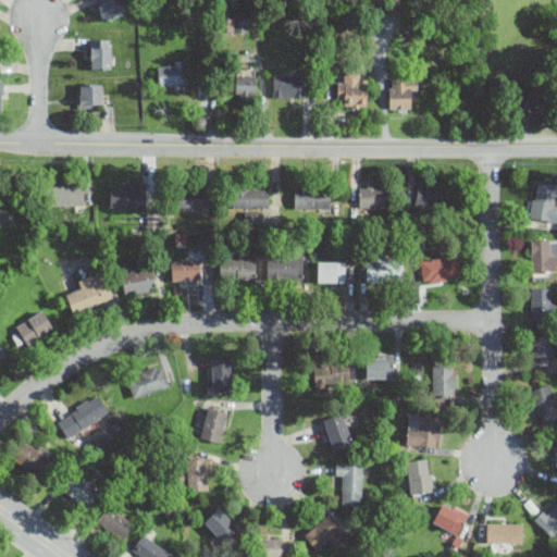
[(95,0),(103,22),(126,13),(121,0),(95,0)]
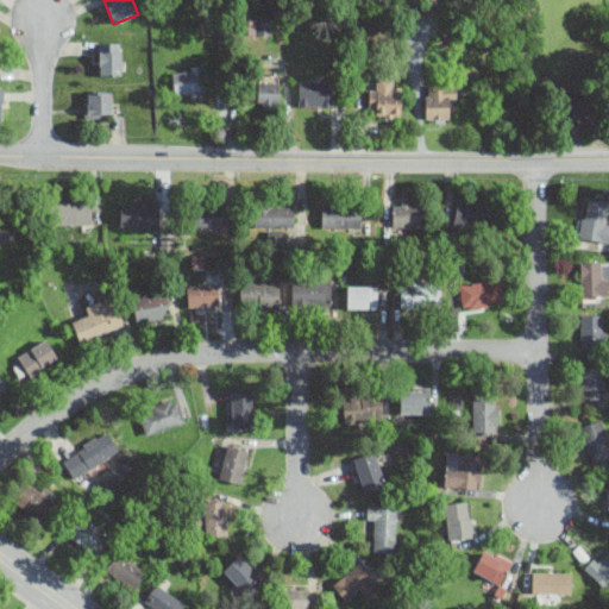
[(438,11),(438,0),(420,0),(420,11),(438,11)]
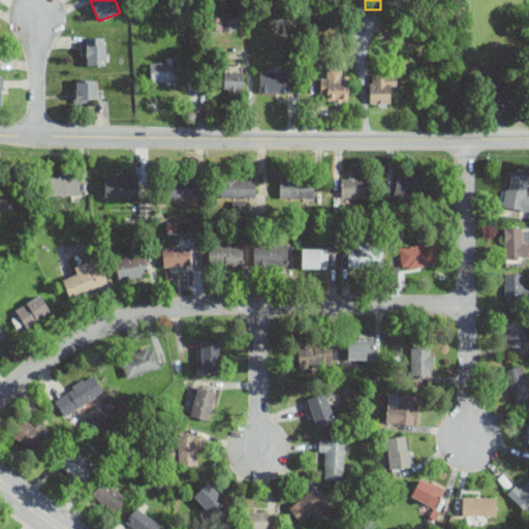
[(236,11),(211,11),(211,30),(236,30),(236,11)]
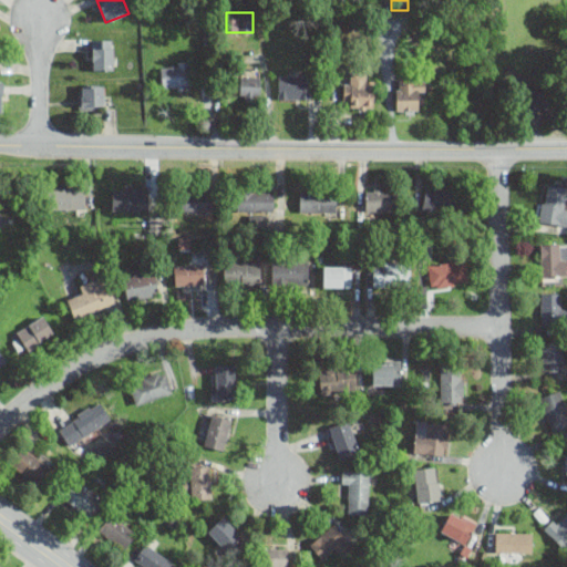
[(92,39),(92,70),(113,70),(113,39),(92,39)]
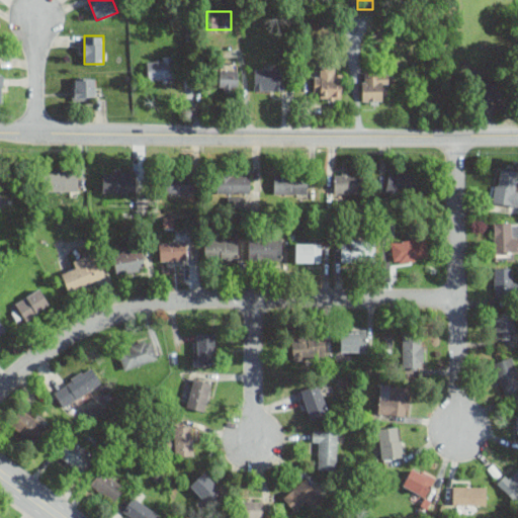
[(177,57),(147,57),(147,80),(177,80),(177,57)]
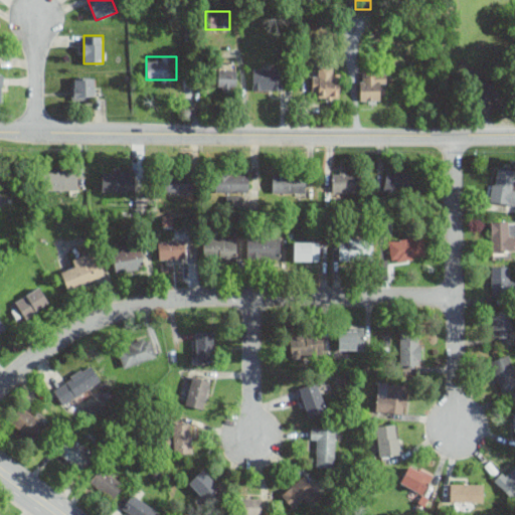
[(340,98),(340,74),(332,74),(332,64),(320,64),(320,73),(312,73),(312,96),(320,96),(320,98),(340,98)]
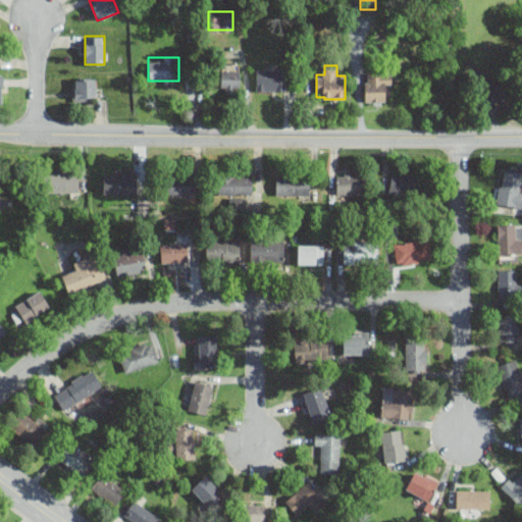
[(255,91),(285,91),(285,67),(255,67),(255,91)]
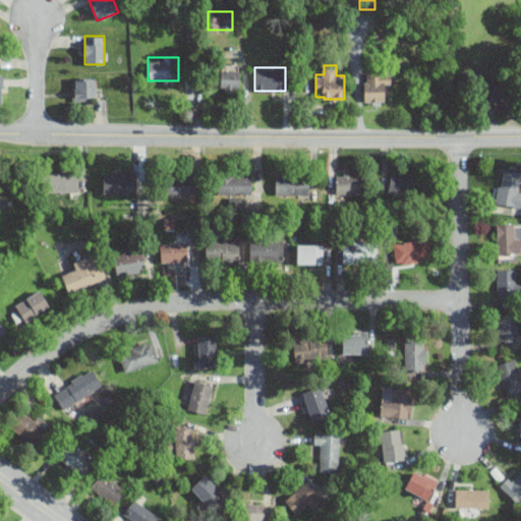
[(220,90),(239,90),(240,69),(221,69),(220,90)]
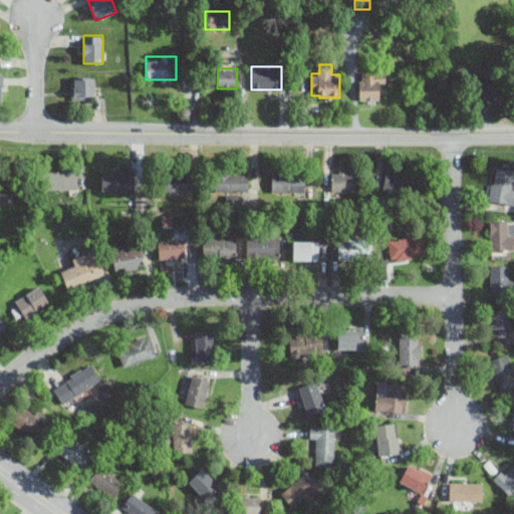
[(384,71),(358,71),(358,99),(384,99),(384,71)]
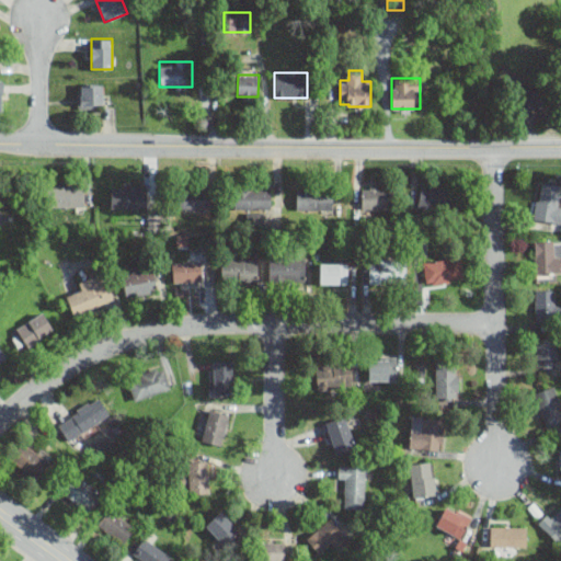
[(103,83),(79,83),(79,106),(103,106),(103,83)]
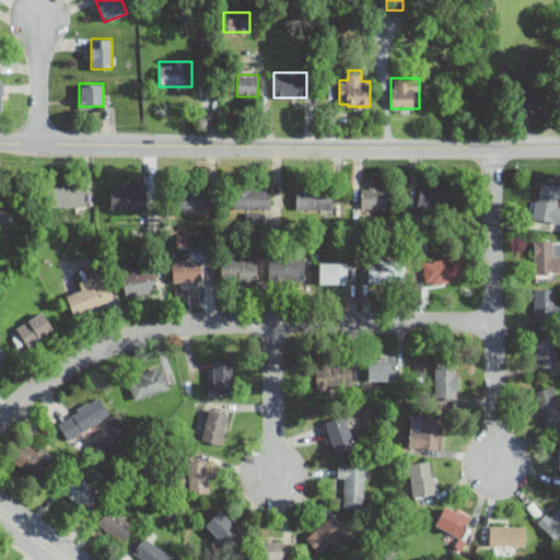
[(544,107),(544,92),(524,92),(524,107),(544,107)]
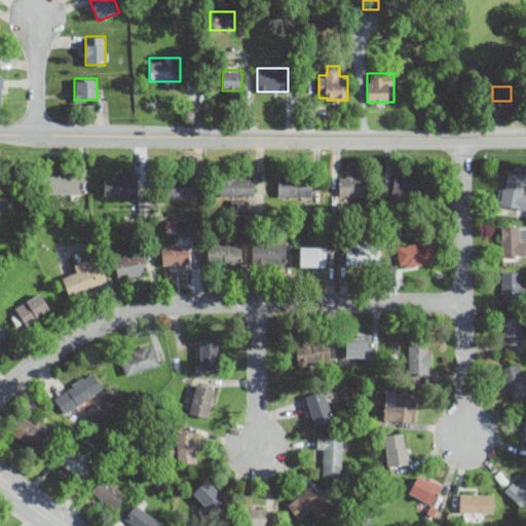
[(525,173),(504,170),(500,204),(525,208),(525,192),(524,192),(525,173)]
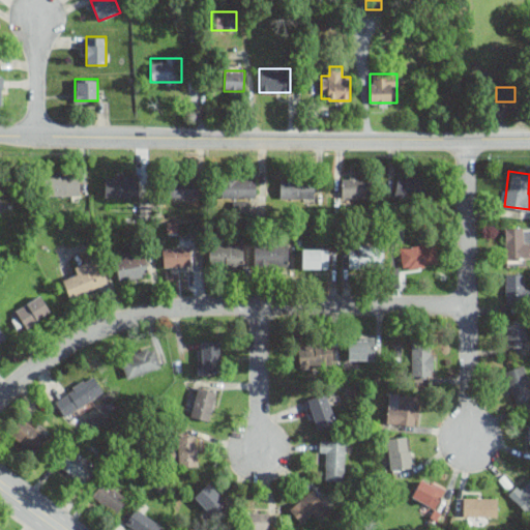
[(80,175),(46,175),(46,195),(80,195),(80,175)]
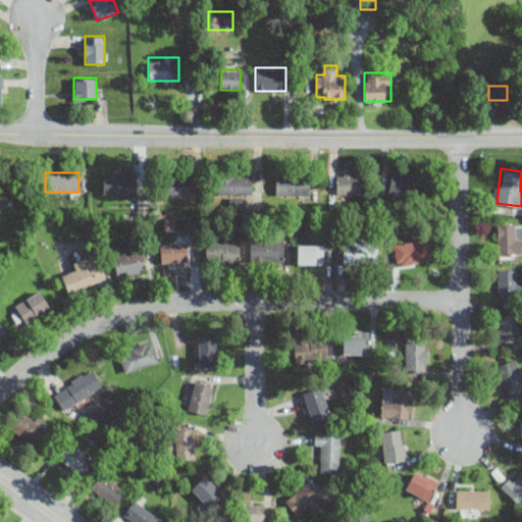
[(135,172),(103,172),(103,193),(135,193),(135,172)]
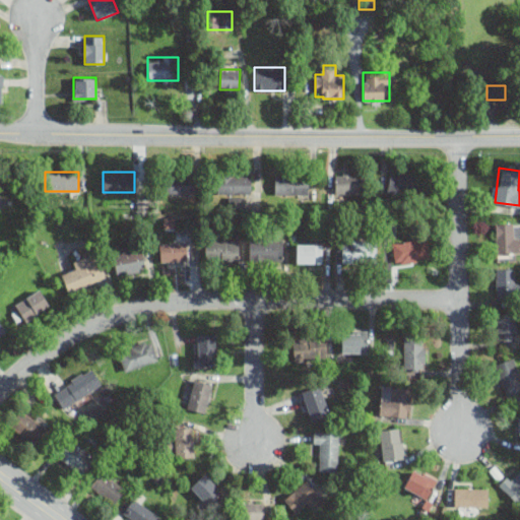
[(387,191),(420,197),(425,178),(391,172),(387,191)]
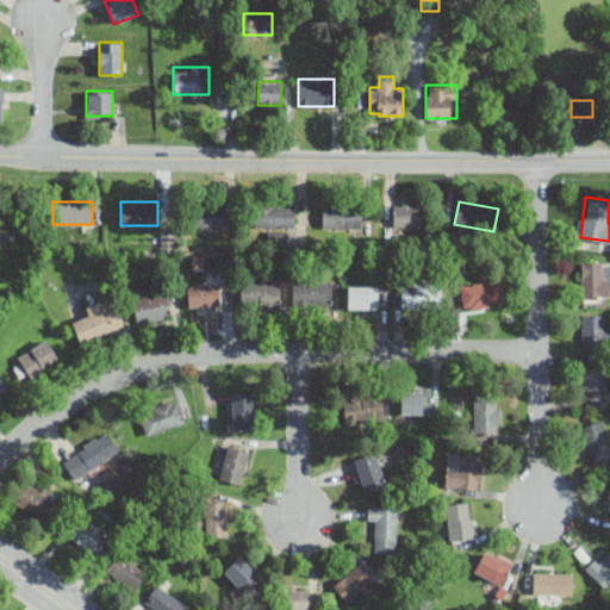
[(427,226),(427,203),(392,203),(392,226),(427,226)]
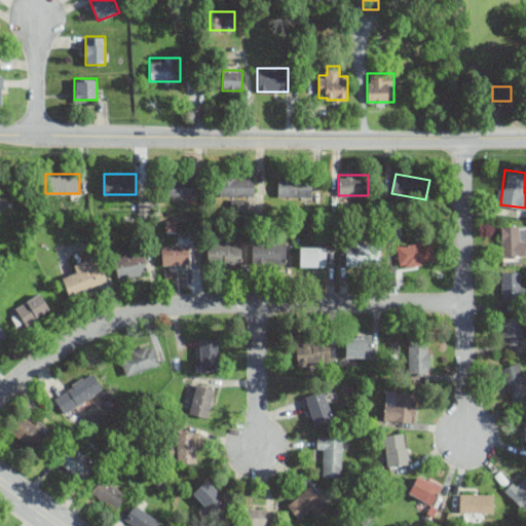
[(196,177),(167,177),(167,195),(196,195),(196,177)]
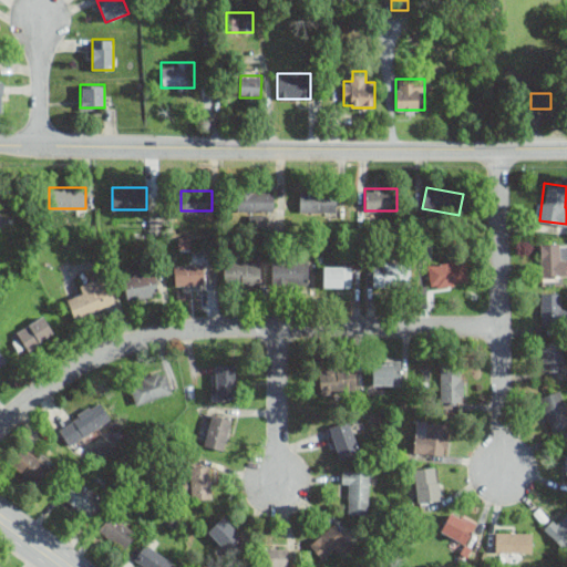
[(274,191),(237,191),(237,212),(274,212),(274,191)]
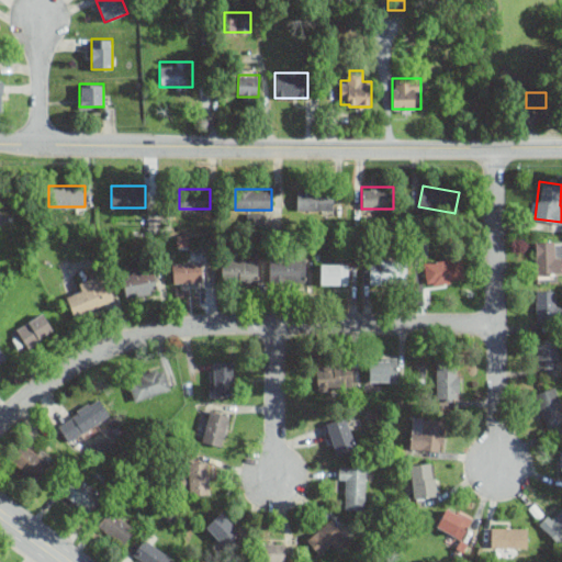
[(334,210),(334,190),(296,190),(296,210),(334,210)]
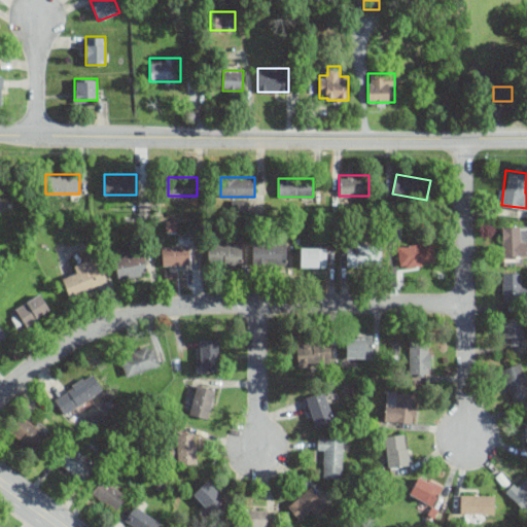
[(249,199),(232,199),(232,210),(249,210),(249,199)]
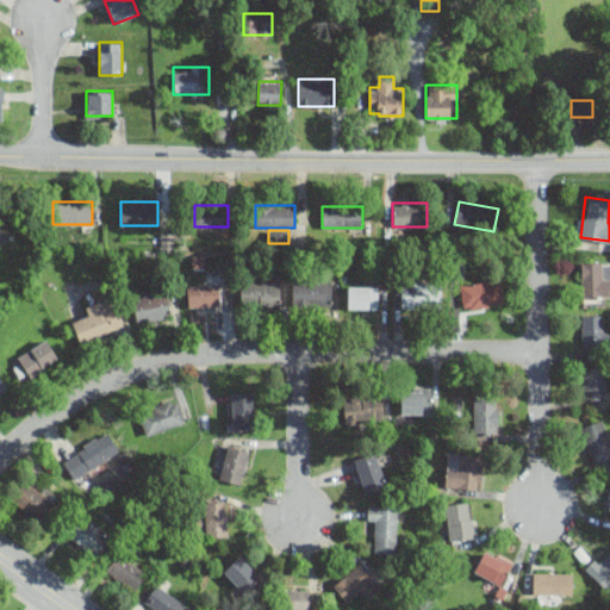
[(173,251),(174,232),(161,231),(161,250),(173,251)]
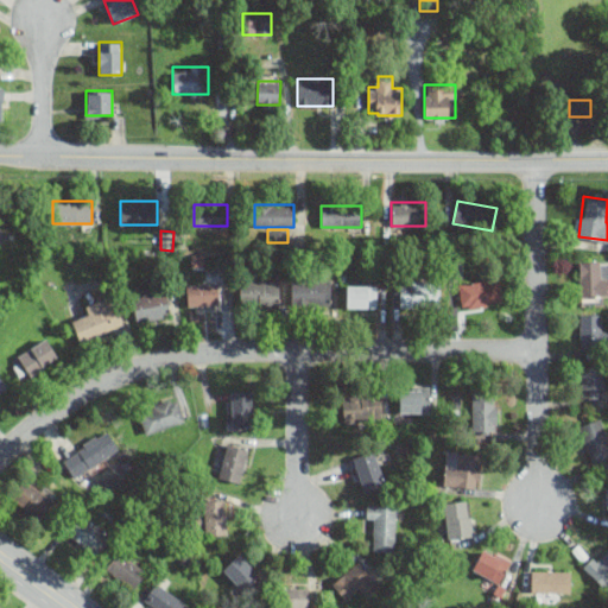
[(580,296),(607,296),(607,274),(603,274),(603,260),(580,260),(580,296)]
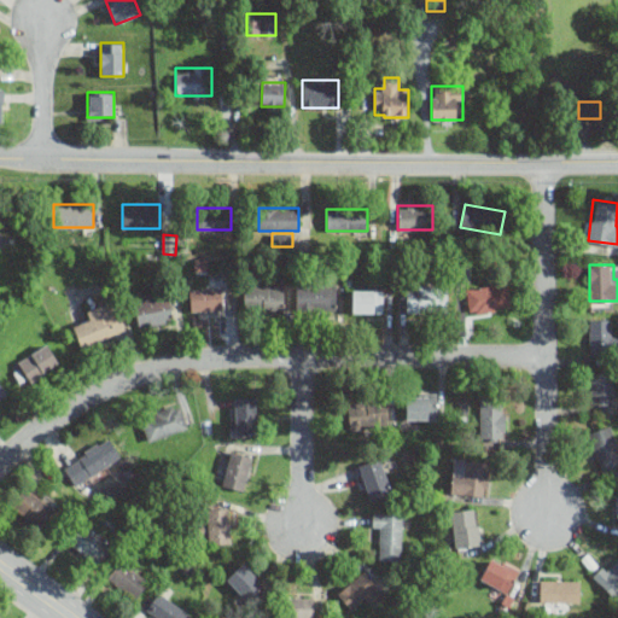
[(284,284),(244,284),(244,310),(284,310),(284,284)]
